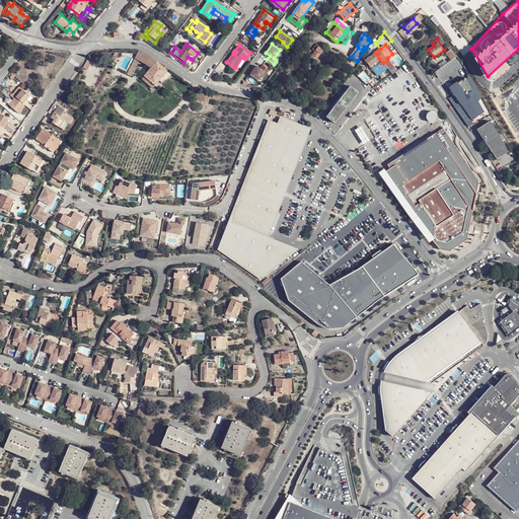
[(452,59),(457,55),(451,48),(445,53),(450,60),(452,59)]
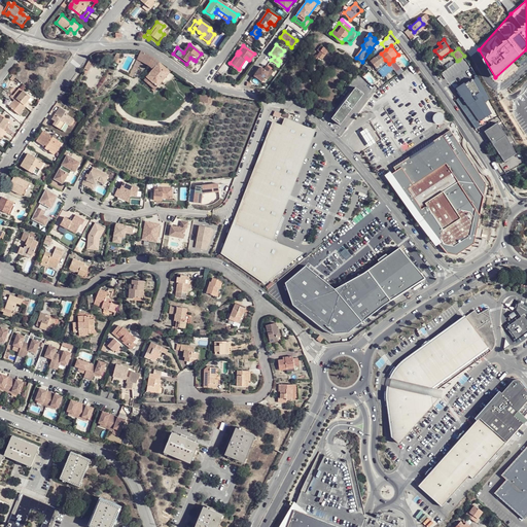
[(143,51),(141,51),(137,59),(149,65),(155,58),(150,56),(145,53),(143,51)]
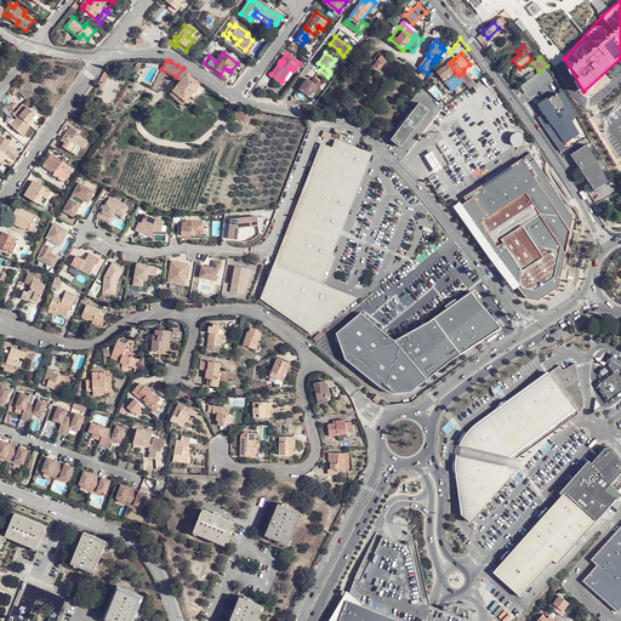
[(456,79),(459,75),(454,70),(449,63),(445,67),(454,77),(456,79)]
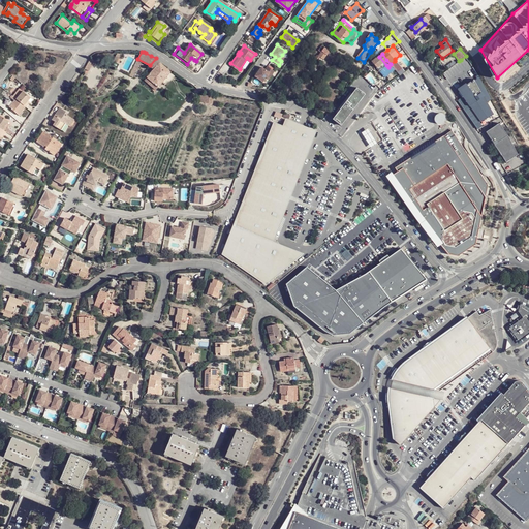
[(376,68),(378,71),(379,72),(380,71),(386,65),(379,57),(379,56),(373,61),(377,67),(376,68)]
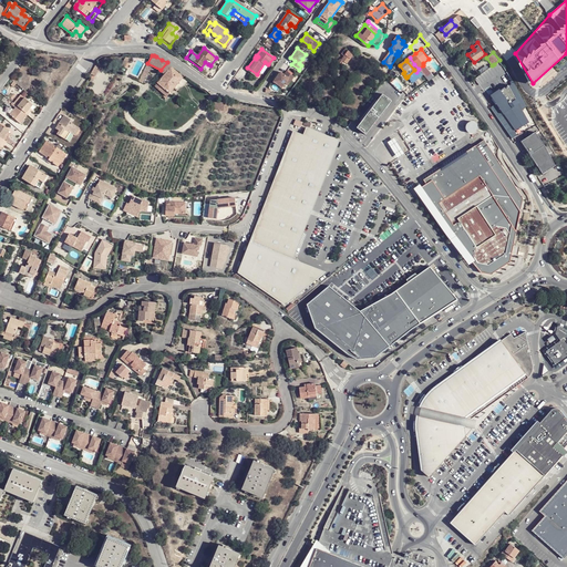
[(167,63),(167,62),(161,70),(154,76),(154,78),(169,92),(177,84),(183,78),(174,69),(171,65),(168,63),(167,63)]
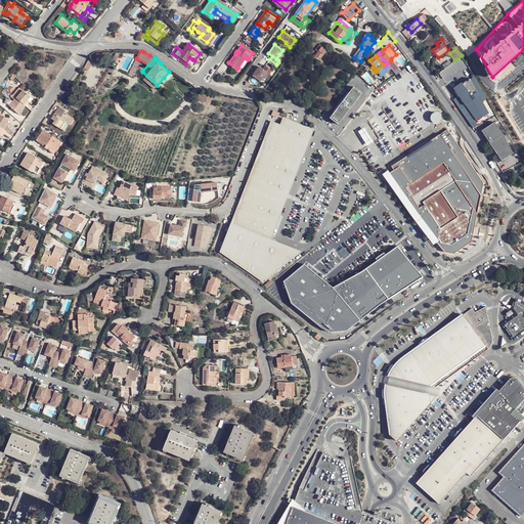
[(95,61),(91,58),(85,69),(90,72),(95,61)]
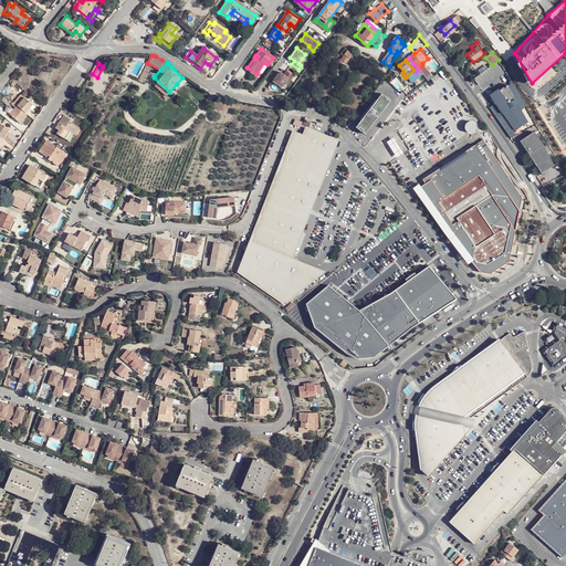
[(160,70),(147,63),(144,71),(147,72),(154,76),(160,70)]
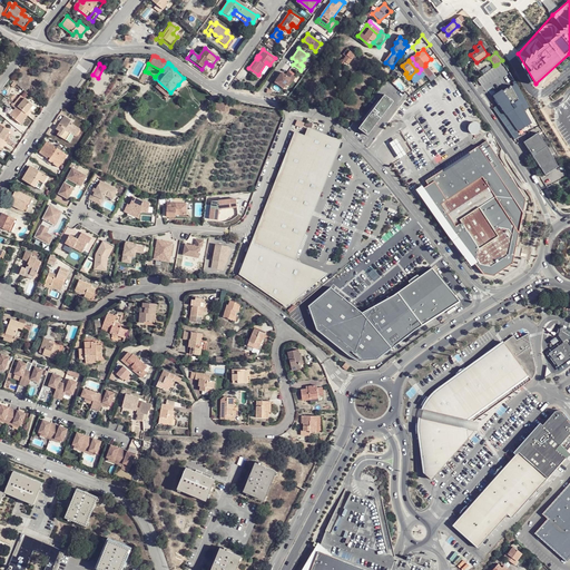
[(148,72),(145,71),(139,80),(144,82),(148,72)]
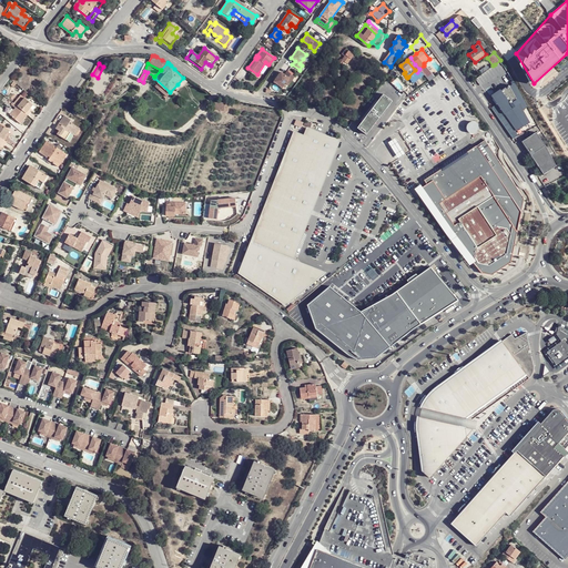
[(281,71),(273,81),(282,88),(285,83),(288,78),(292,80),(294,77),(287,71),(284,74),(281,71)]
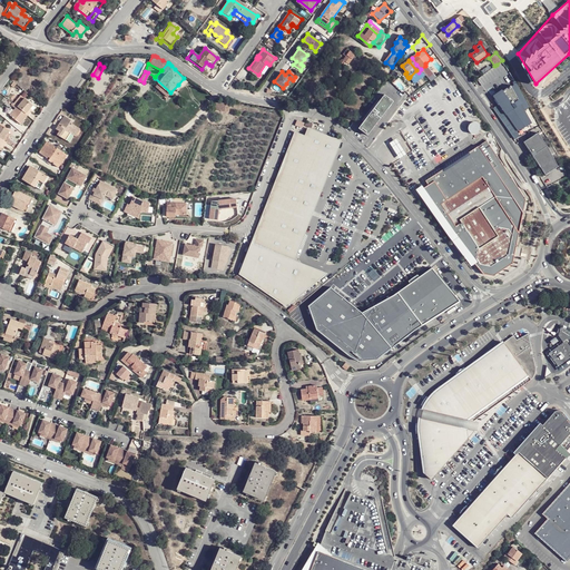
[(185,90),(190,84),(184,78),(178,85),(185,90)]
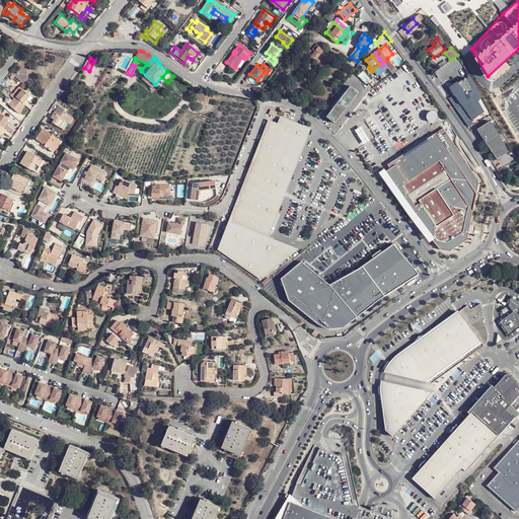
[(456,82),(450,87),(471,120),(485,113),(465,79),(456,82)]
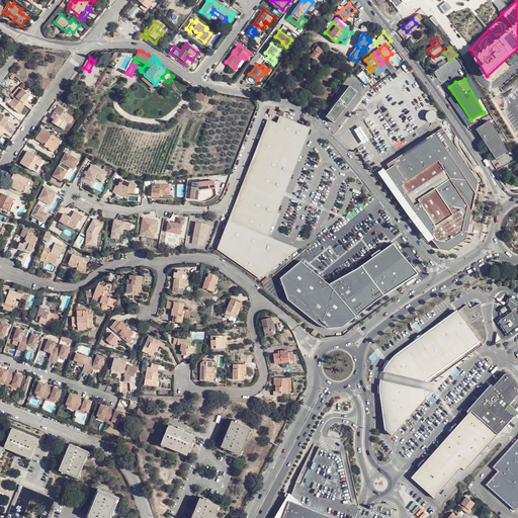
[(15,97),(23,88),(18,85),(11,93),(15,97)]
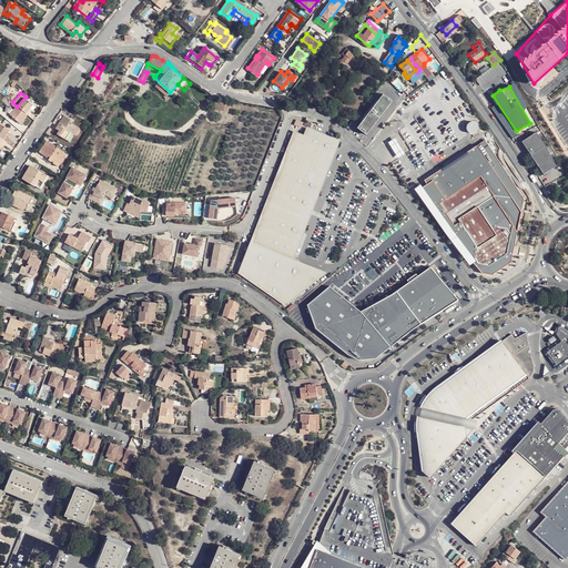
[(384,94),(357,128),(366,134),(392,101),(384,94)]
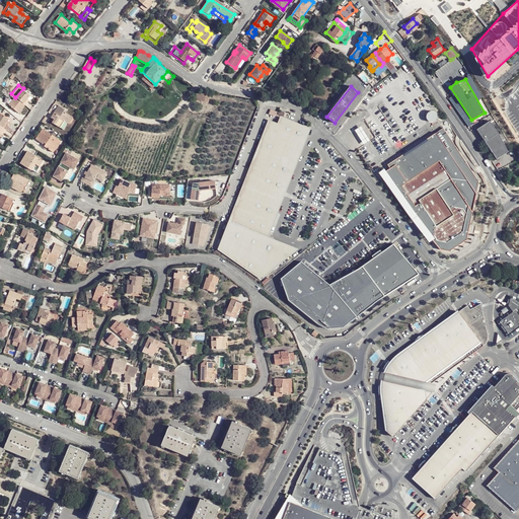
[(30,94),(23,88),(15,97),(9,104),(20,113),(26,104),(32,96),(30,94)]
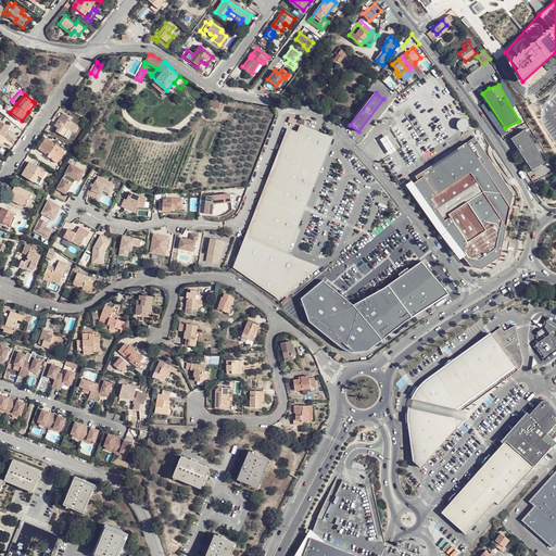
[(223,110),(224,102),(213,100),(212,108),(223,110)]
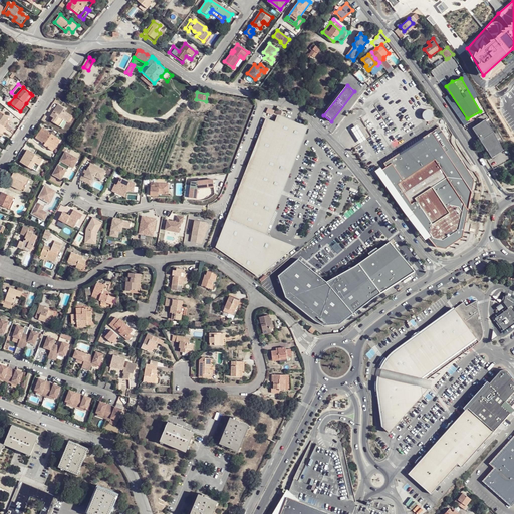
[(64,122),(68,124),(73,116),(66,112),(67,110),(59,105),(56,111),(58,112),(55,116),(53,114),(51,118),(54,120),(52,123),(61,127),(64,122)]
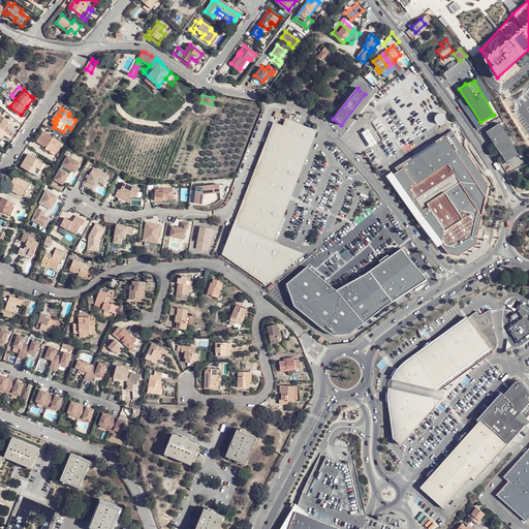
[(442,125),(444,115),(436,113),(434,122),(442,125)]
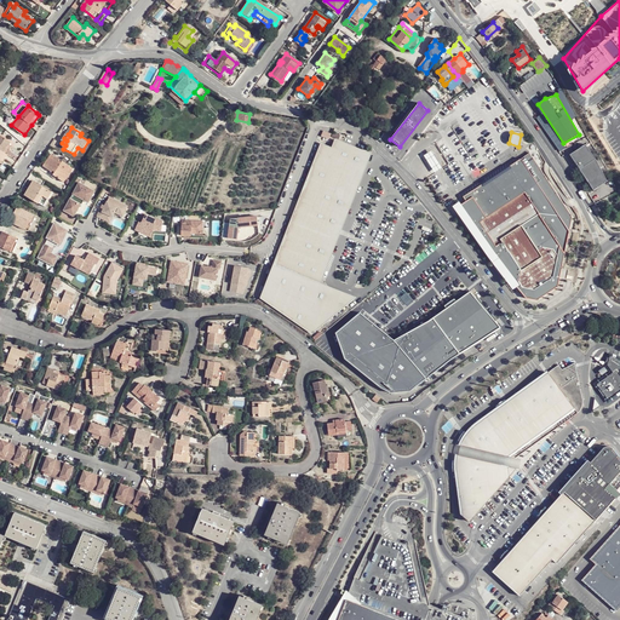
[(12,143),(1,136),(0,137),(0,161),(1,160),(4,161),(7,156),(6,155),(11,149),(9,148),(12,143)]
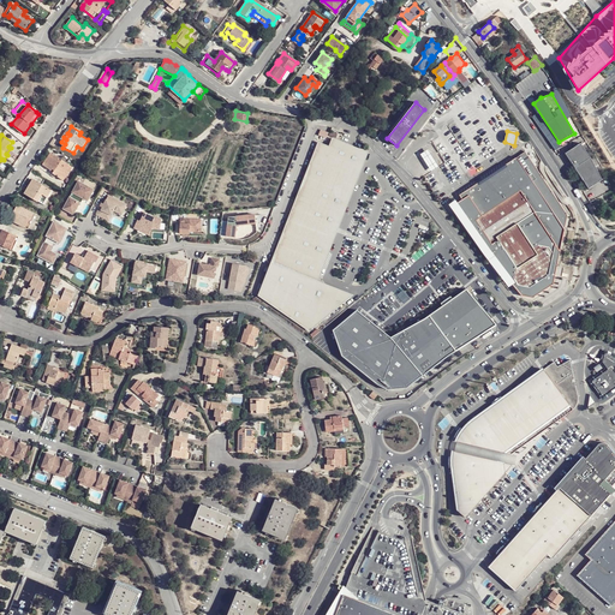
[(567,144),(571,149),(585,139),(581,135),(567,144)]
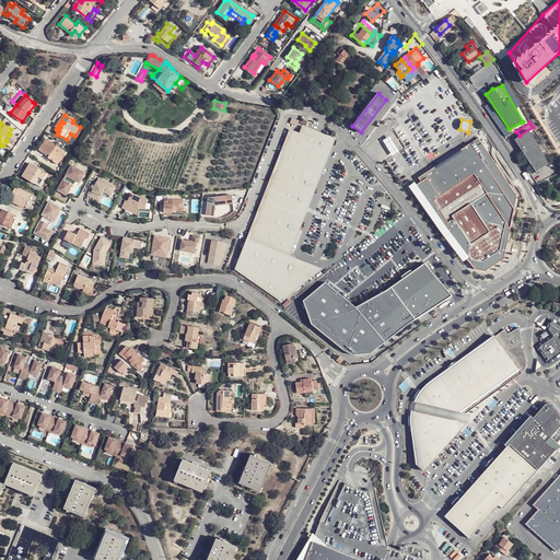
[(235,269),(282,301),(318,271),(288,259),(284,258),(330,138),(303,128),(300,135),(290,130),(235,269)]
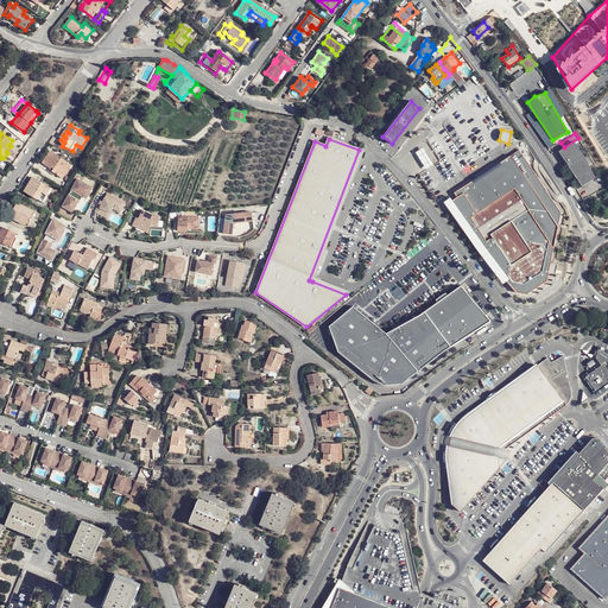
[(586,156),(574,141),(559,151),(583,187),(596,178),(586,156)]
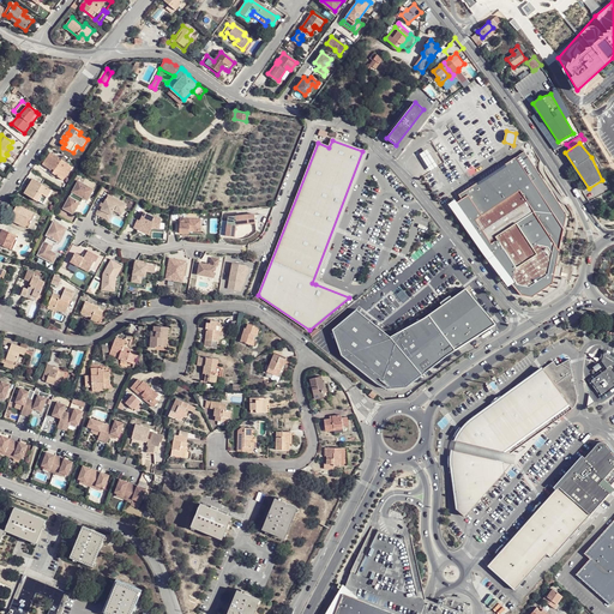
[(438,166),(426,149),(419,154),(431,170),(438,166)]
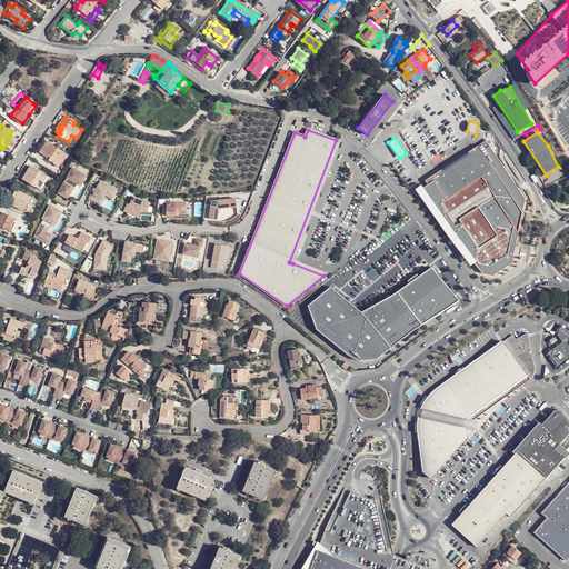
[(289,262),(292,263),(338,141),(336,140),(289,262)]
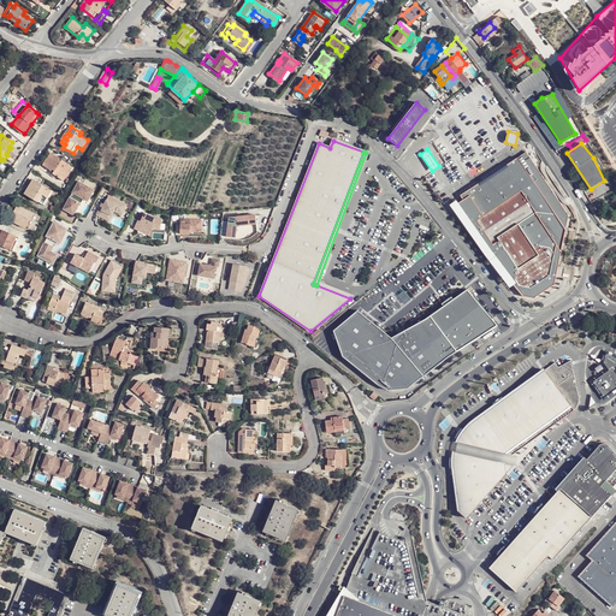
[(462,200),(455,205),(492,258),(499,262),(504,268),(507,276),(522,295),(533,298),(554,284),(568,215),(549,187),(526,152),(460,195),(462,200)]
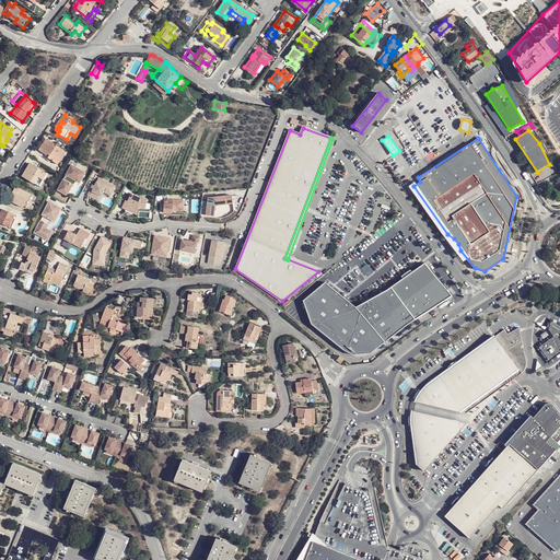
[(62,149),(58,146),(57,144),(48,139),(41,151),(47,155),(48,153),(51,155),(49,158),(51,160),(57,163),(65,150),(62,149)]
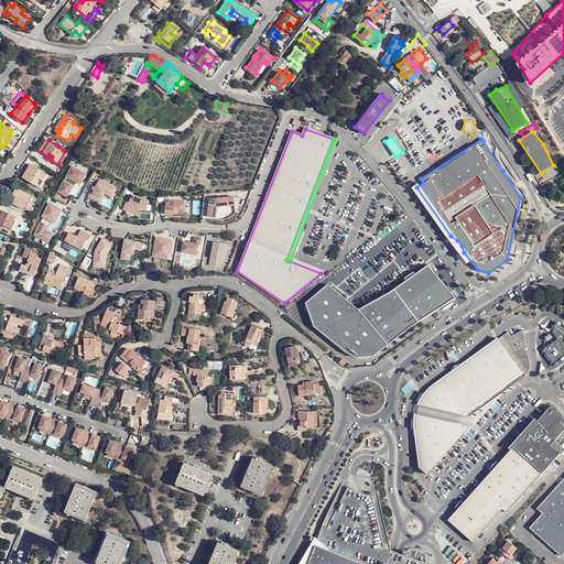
[(67,152),(65,151),(57,164),(60,165),(67,152)]
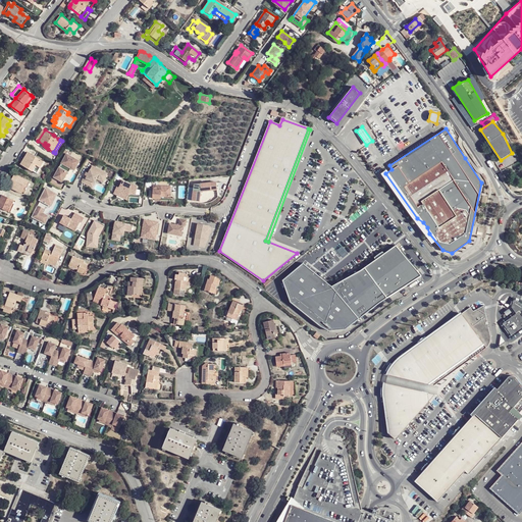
[(33,172),(40,160),(29,154),(21,165),(33,172)]
